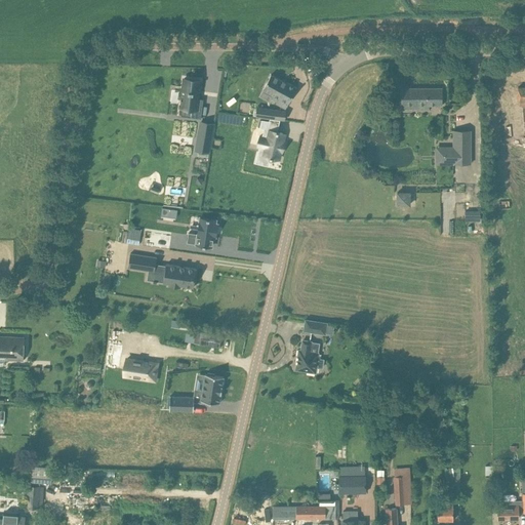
[(288,83),(287,84),(272,75),(265,89),(273,94),(272,95),(280,99),(277,104),(286,109),(289,105),(298,88),(288,83)]
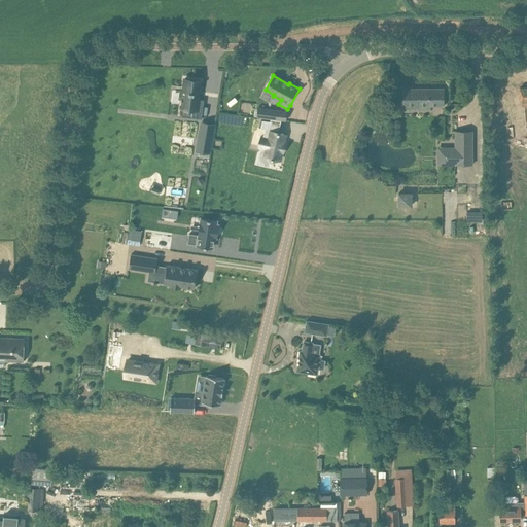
[(184,79),(181,107),(192,109),(191,117),(202,118),(204,100),(199,99),(201,81),(184,79)]
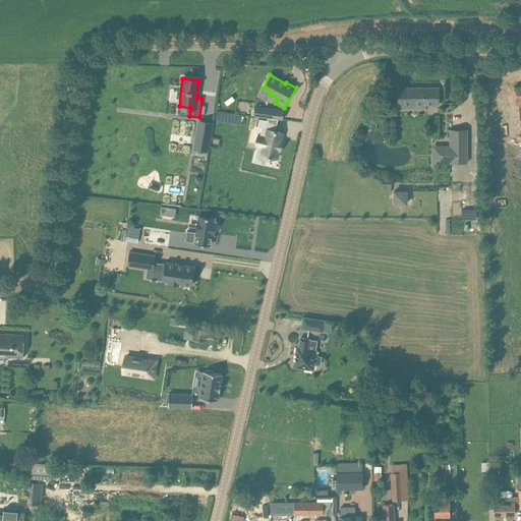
[(439,88),(398,88),(398,109),(425,109),(425,105),(439,105),(439,88)]
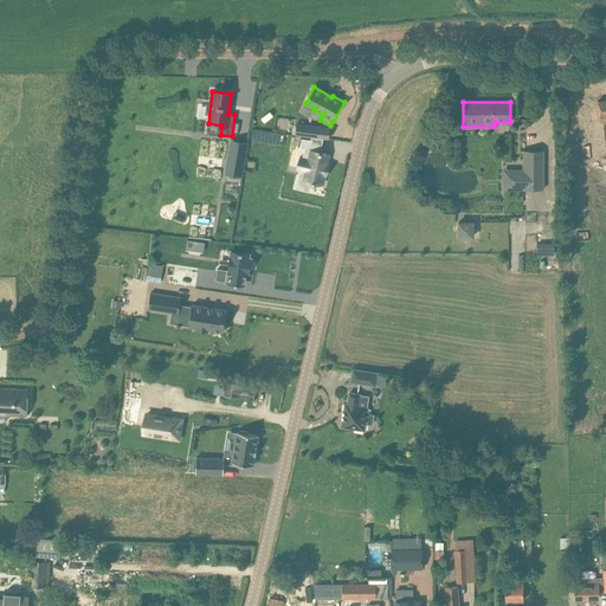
[(303,124),(301,135),(323,137),(324,127),(303,124)]
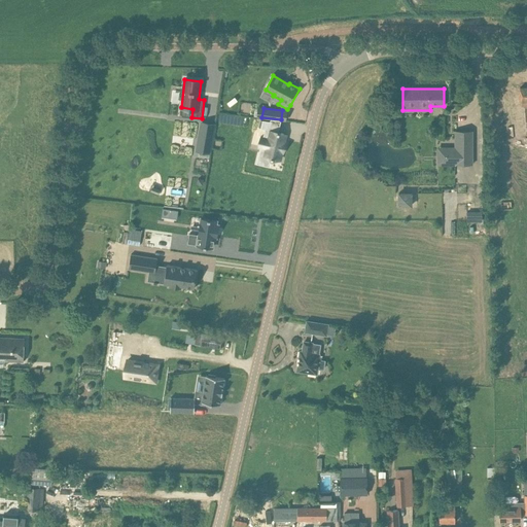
[(261,146),(257,162),(269,165),(271,159),(273,159),(277,160),(279,160),(280,157),(281,152),(282,150),(284,151),(285,144),(283,143),(284,141),(285,136),(285,134),(283,134),(279,133),(279,132),(277,132),(269,130),(271,121),(262,120),(260,129),(266,130),(264,138),(260,137),(258,146),(261,146)]
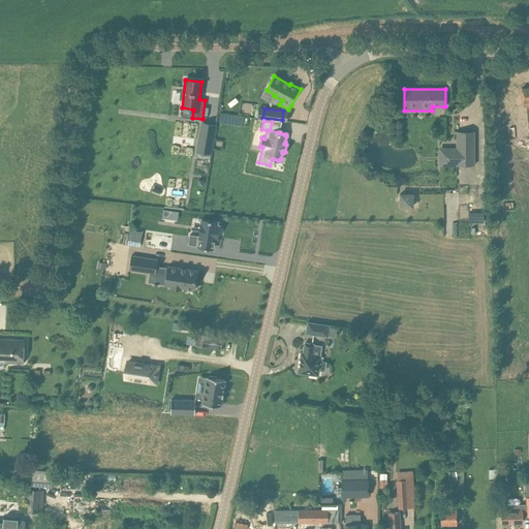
[(201,124),(197,152),(210,154),(214,126),(201,124)]
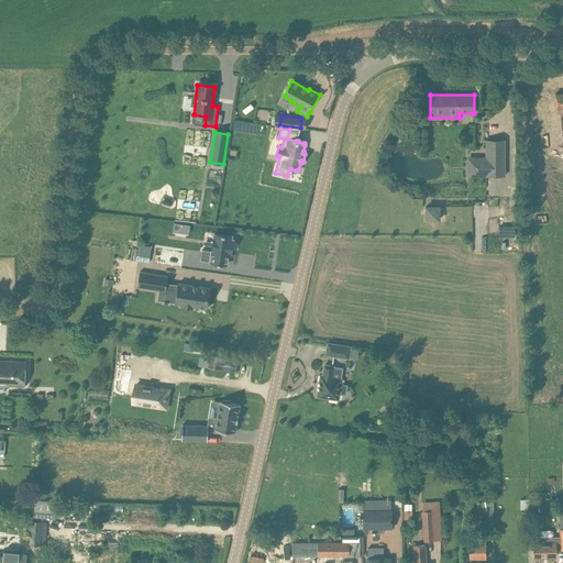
[(467,166),(467,175),(505,175),(505,140),(487,140),(487,157),(476,157),(476,166),(467,166)]
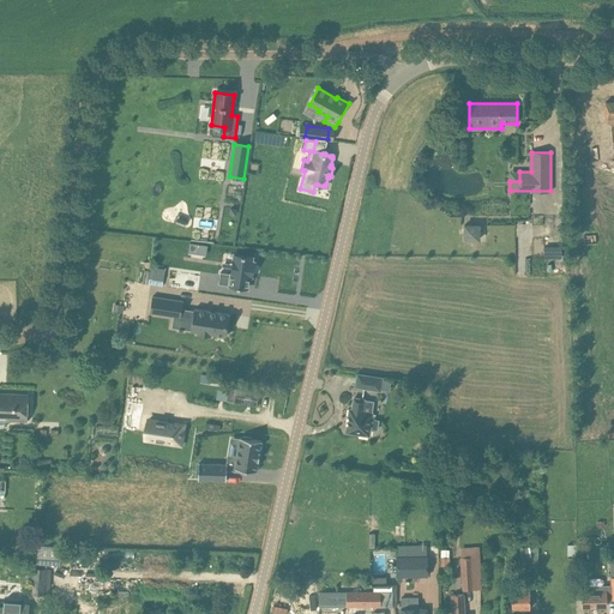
[(464,226),(464,240),(479,240),(479,226),(464,226)]
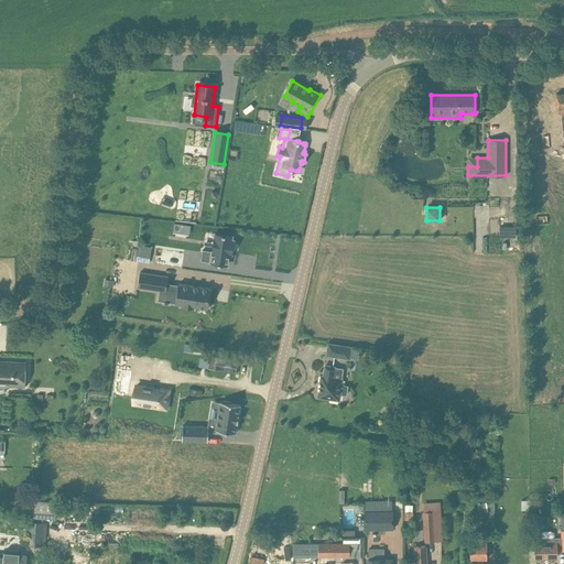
[(215,234),(212,251),(202,250),(201,261),(228,264),(229,253),(231,255),(234,240),(231,240),(232,236),(215,234)]
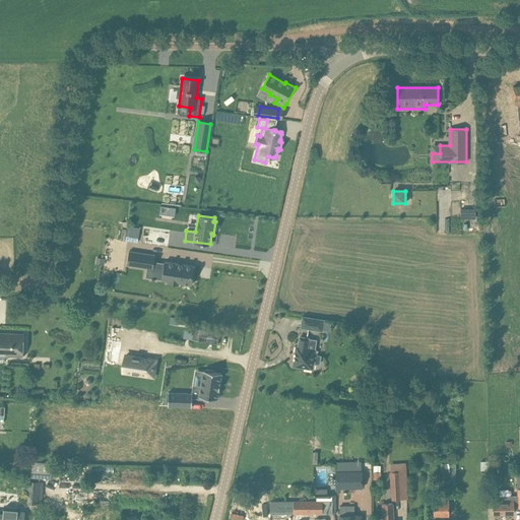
[(143,229),(141,243),(168,247),(170,233),(143,229)]
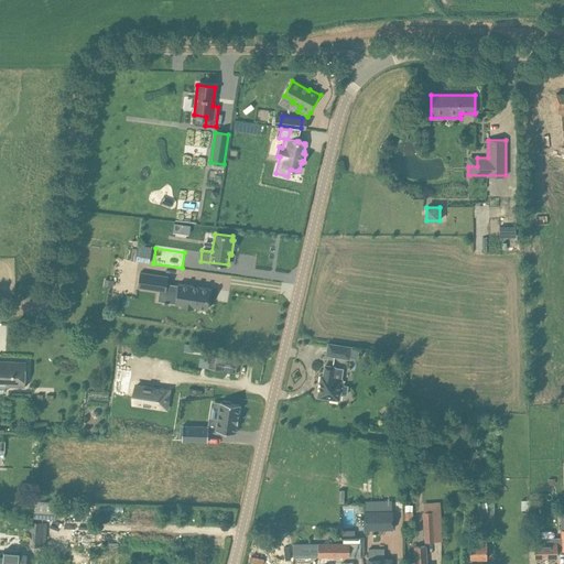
[(194,306),(208,307),(212,289),(179,283),(179,285),(167,283),(169,277),(140,272),(138,288),(166,291),(166,293),(176,294),(175,303),(182,304),(182,306),(194,308),(194,306)]
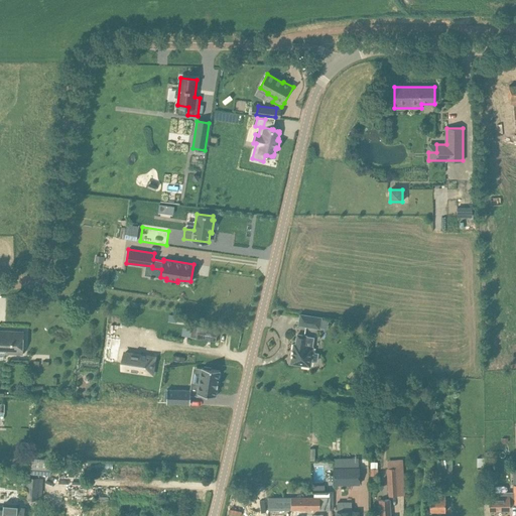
[(224,278),(226,268),(213,266),(212,276),(224,278)]
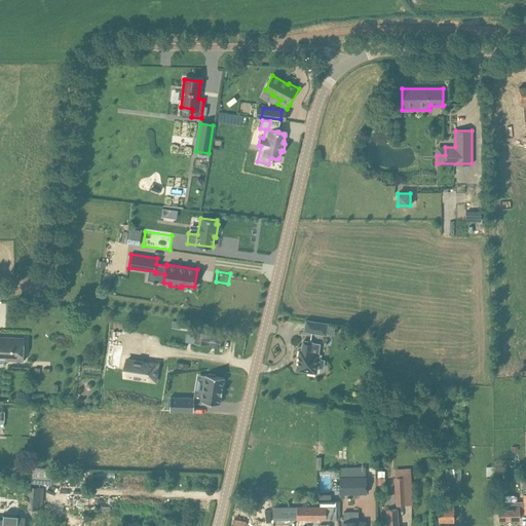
[(329,323),(305,320),(303,332),(327,335),(329,323)]
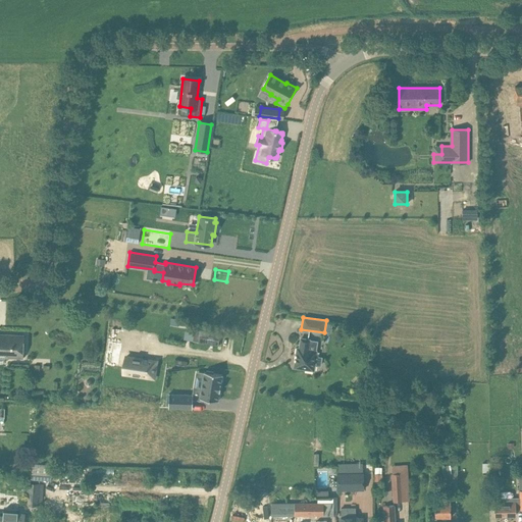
[(0,353),(3,353),(5,353),(5,358),(23,359),(24,335),(0,333),(0,353)]
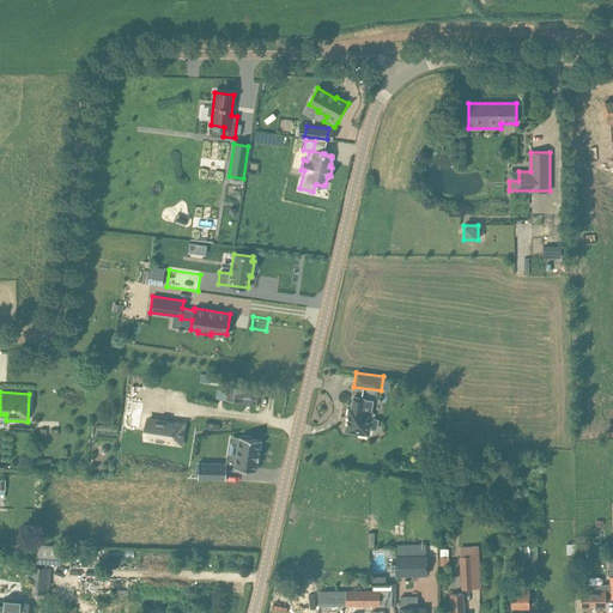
[(346,425),(350,426),(349,431),(368,435),(369,428),(376,429),(377,420),(370,419),(374,400),(353,398),(352,410),(350,408),(346,425)]
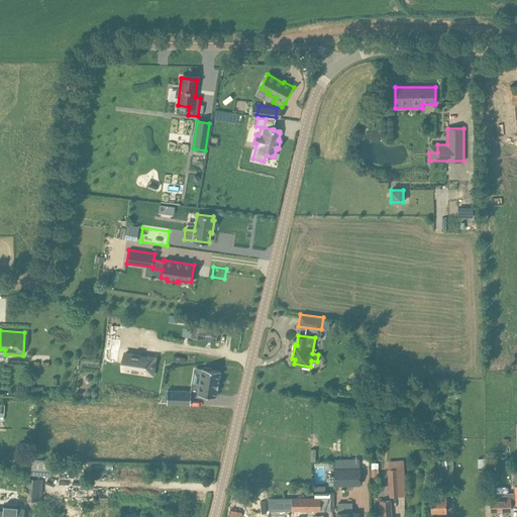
[(108,337),(104,358),(117,360),(121,339),(108,337)]
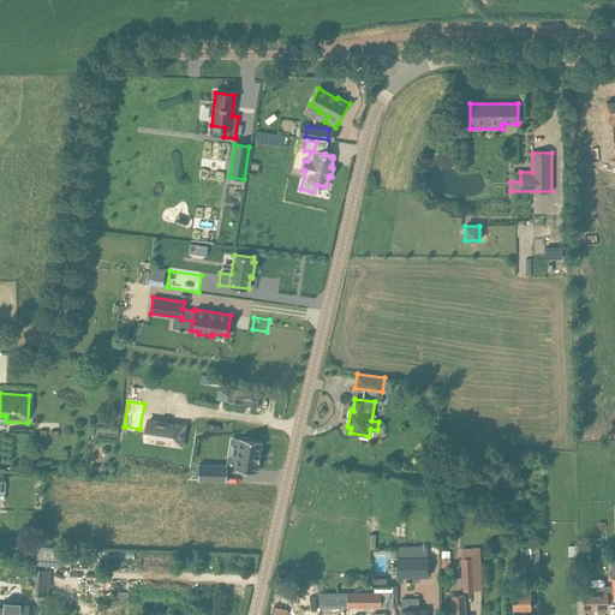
[(149,419),(145,440),(154,441),(181,446),(185,425),(149,419)]
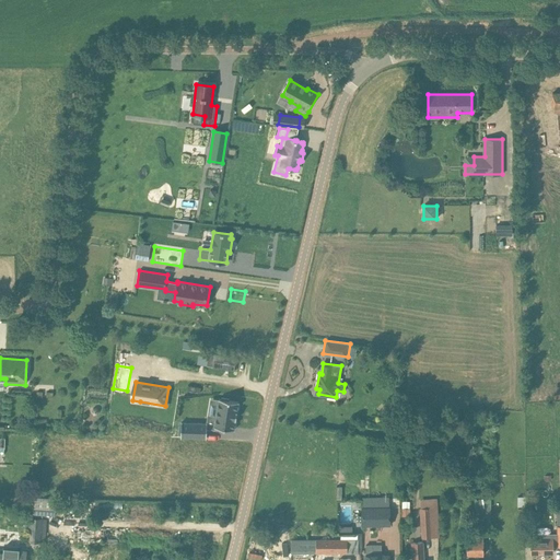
[(182,422),(181,438),(182,438),(206,439),(207,439),(207,429),(214,429),(214,427),(234,430),(234,429),(235,420),(237,412),(236,412),(238,403),(238,401),(229,400),(229,399),(222,397),(221,399),(219,399),(216,421),(207,420),(207,423),(182,422)]
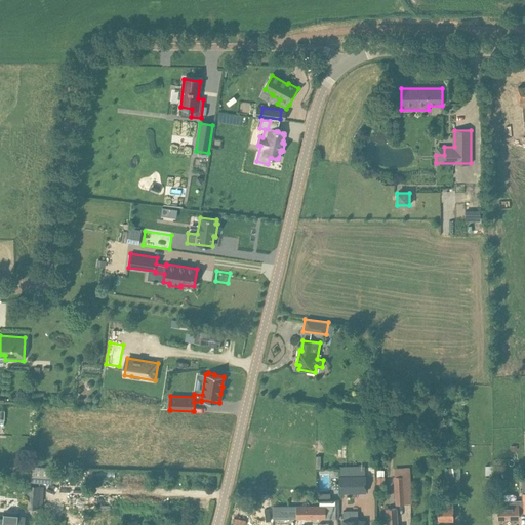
[(371,391),(364,384),(358,389),(365,396),(371,391)]
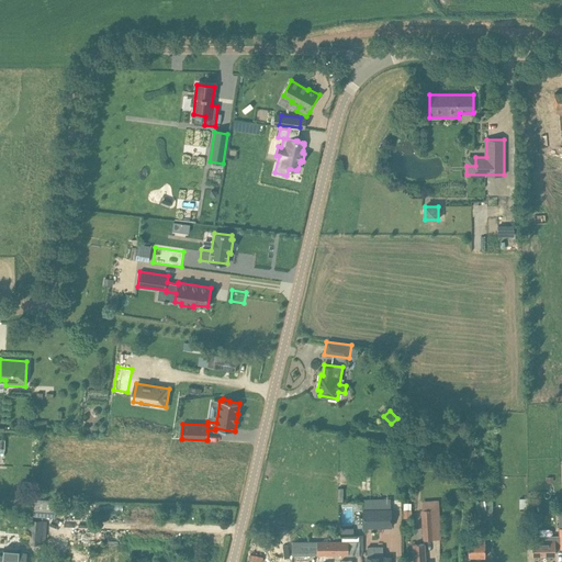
[(56,499),(34,497),(33,515),(55,516),(56,499)]
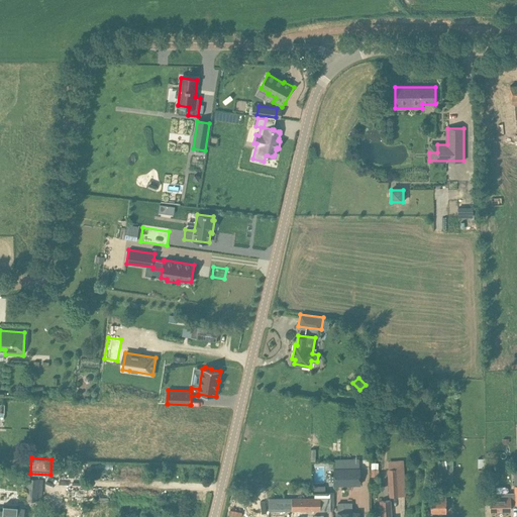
[(395,460),(388,460),(388,469),(390,497),(398,496),(395,460)]
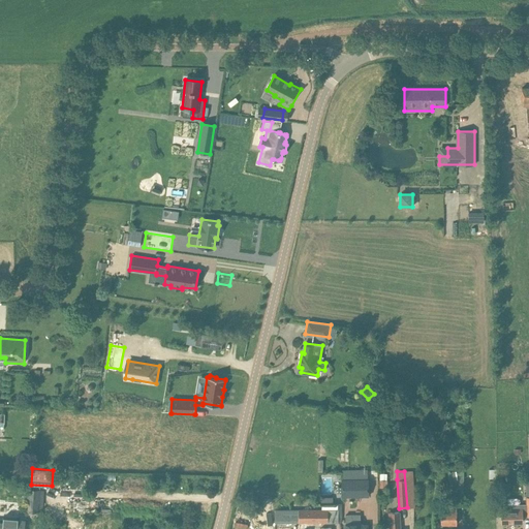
[(368,479),(341,480),(342,496),(368,496),(368,479)]
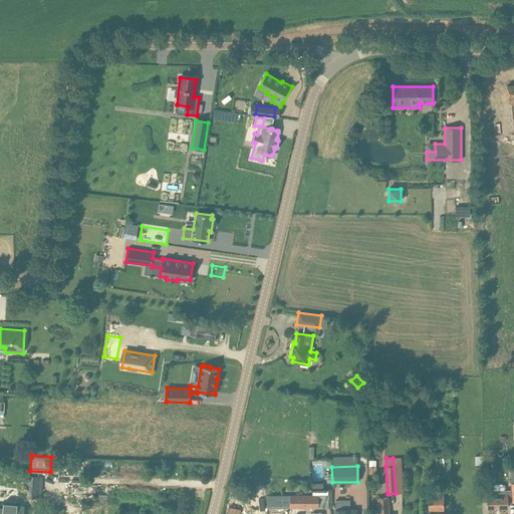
[(451,468),(436,468),(435,481),(450,481),(451,468)]
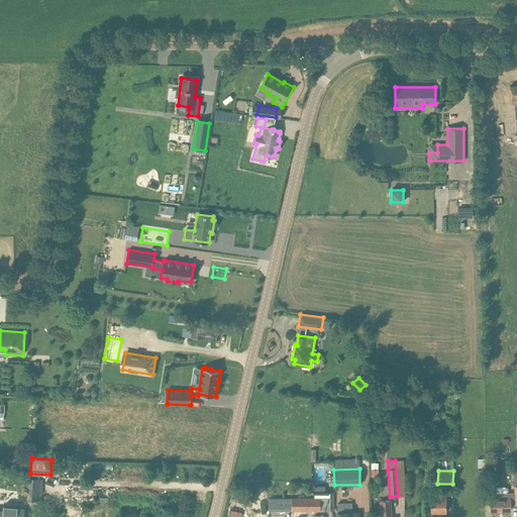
[(515,493),(490,494),(491,500),(490,500),(490,511),(510,510),(510,504),(516,504),(516,471),(514,472),(515,486),(515,493)]
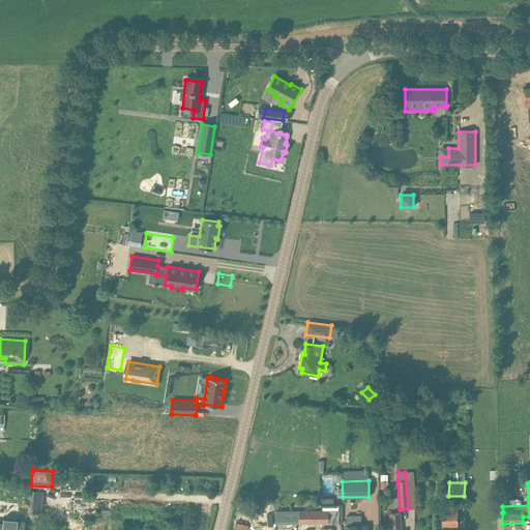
[(39,490),(28,489),(26,512),(37,513),(39,490)]
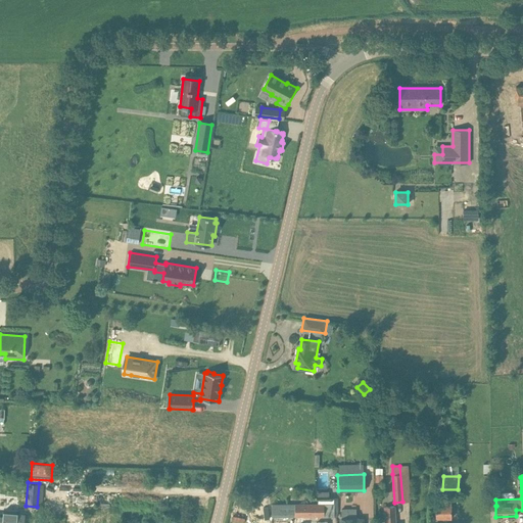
[(452,498),(436,498),(436,518),(452,518),(452,498)]
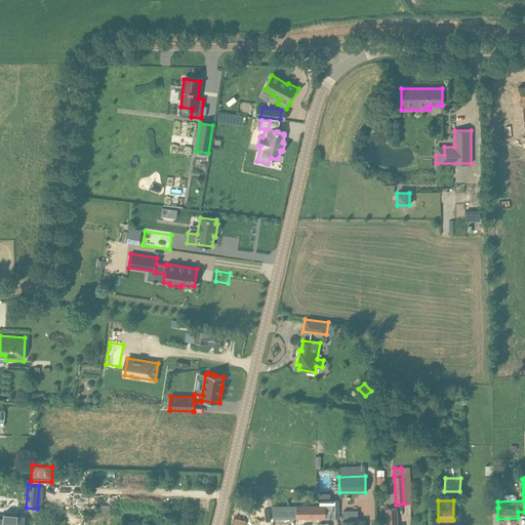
[(335,518),(335,506),(296,506),(296,518),(335,518)]
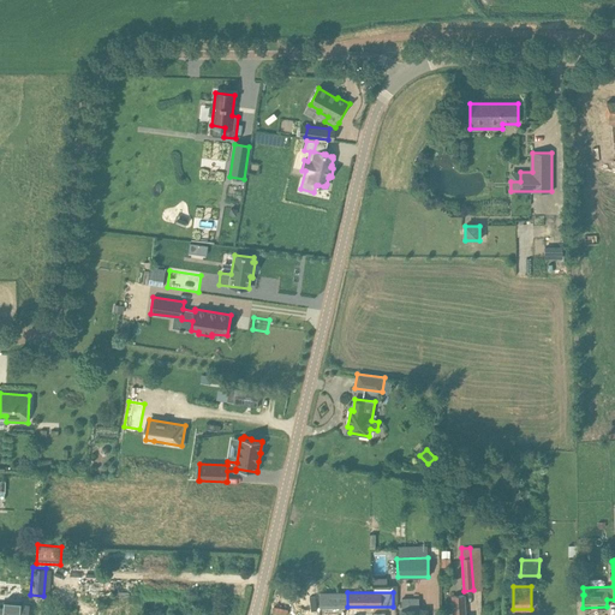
[(345,609),(346,595),(318,595),(320,609),(345,609)]
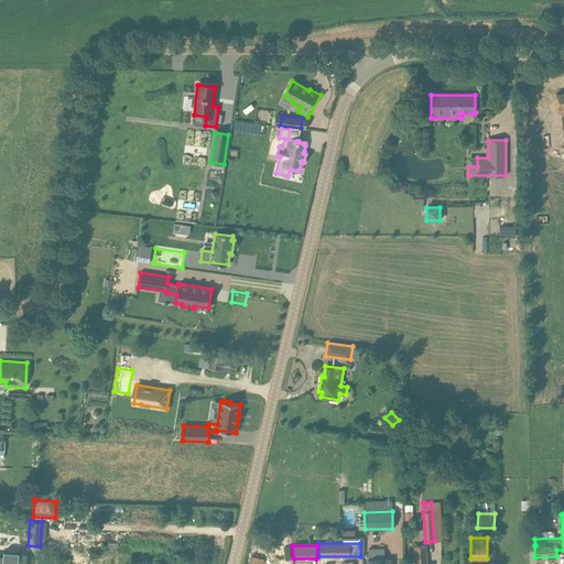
[(426,563),(425,545),(414,546),(415,563),(426,563)]
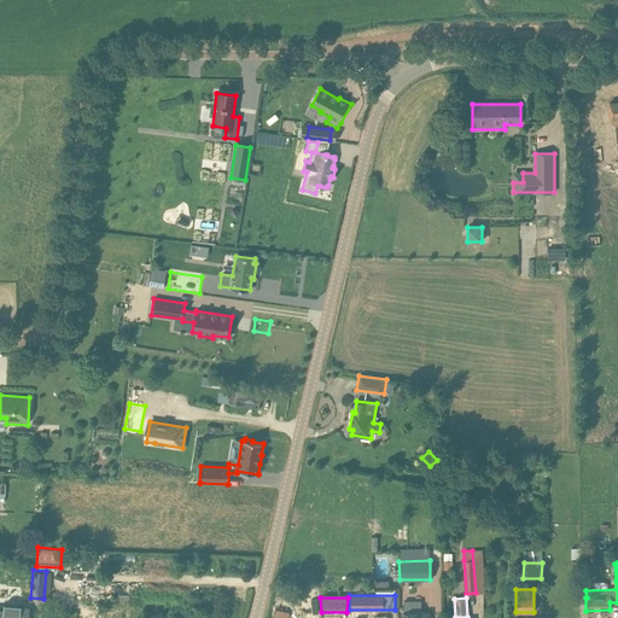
[(403,617),(429,617),(429,613),(421,613),(421,601),(404,601),(404,612),(403,612),(403,617)]
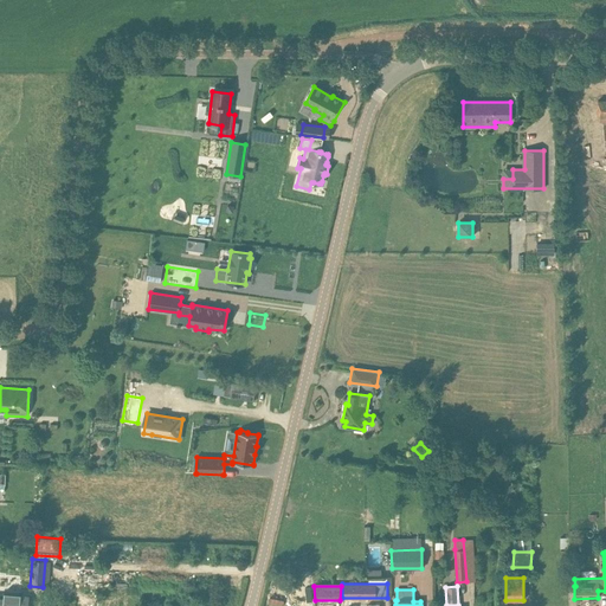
[(11,605),(12,595),(10,595),(8,599),(0,598),(0,605),(11,605)]
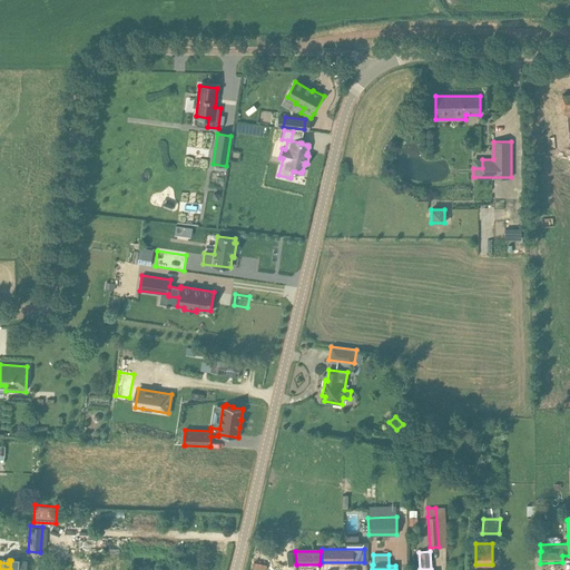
[(26,569),(27,561),(11,560),(10,569),(26,569)]
